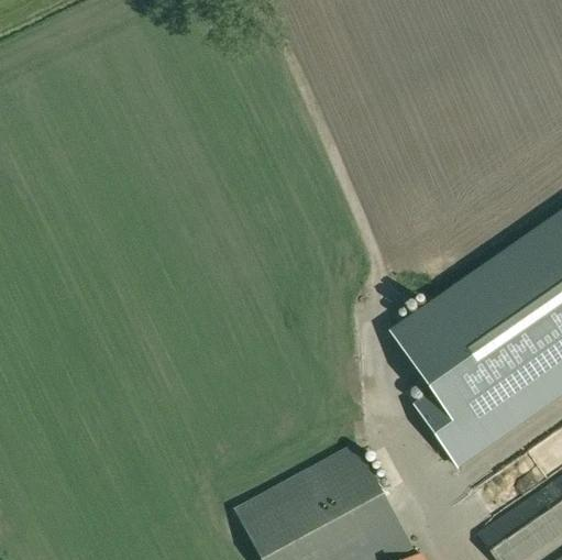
[(430,391),(412,404),(456,468),(561,394),(561,208),(387,330),(430,391)]
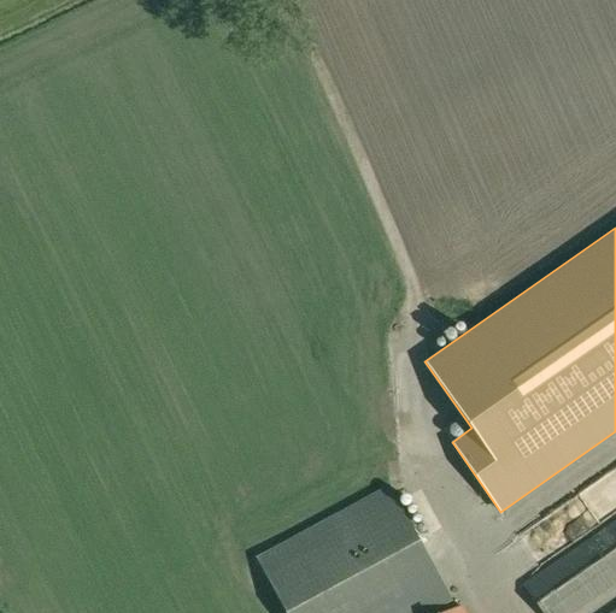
[(288,612),(420,612),(451,596),(389,482),(257,554),(288,612)]
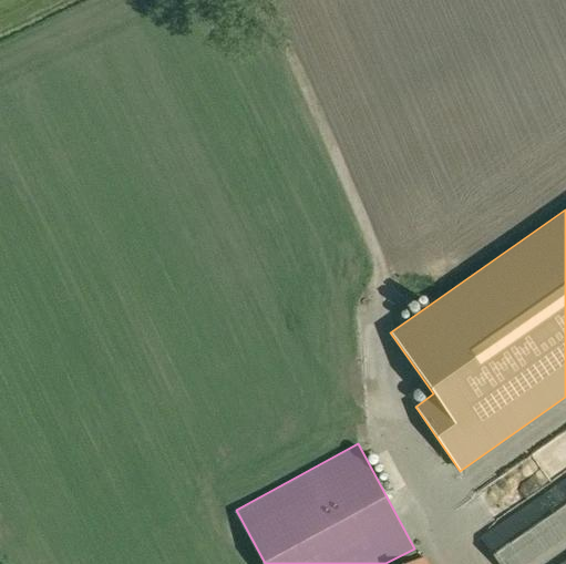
[(565,473),(554,482),(565,500),(565,473)]
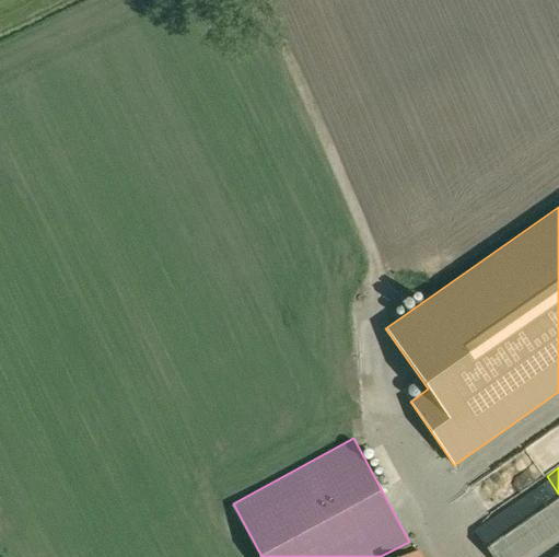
[(558,495),(547,476),(474,528),(493,556),(515,556),(558,526),(558,495)]
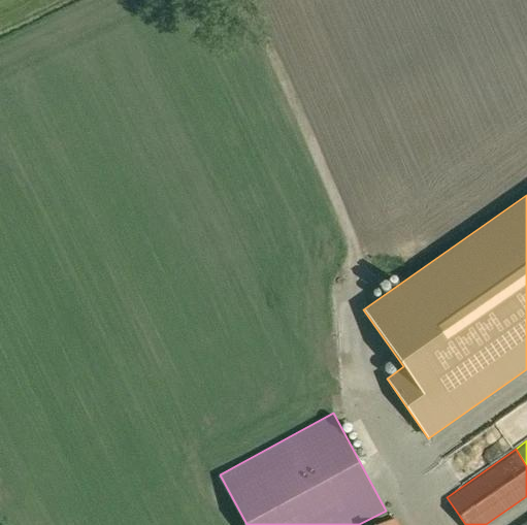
[(399,524),(395,516),(376,524),(399,524)]
